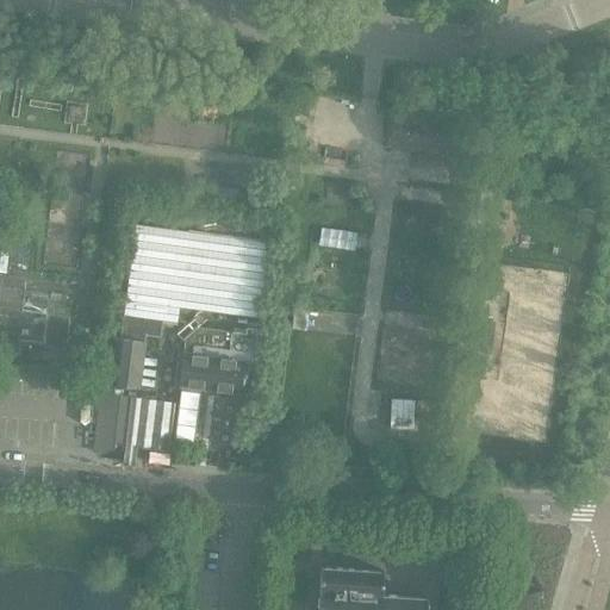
[(136,225),(122,331),(160,337),(162,322),(176,324),(178,309),(262,319),(272,243),(136,225)]
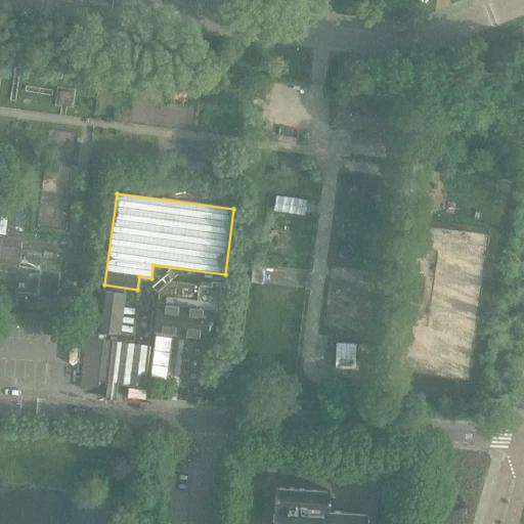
[(193,310),(197,287),(170,284),(160,292),(155,332),(205,338),(208,312),(193,310)]
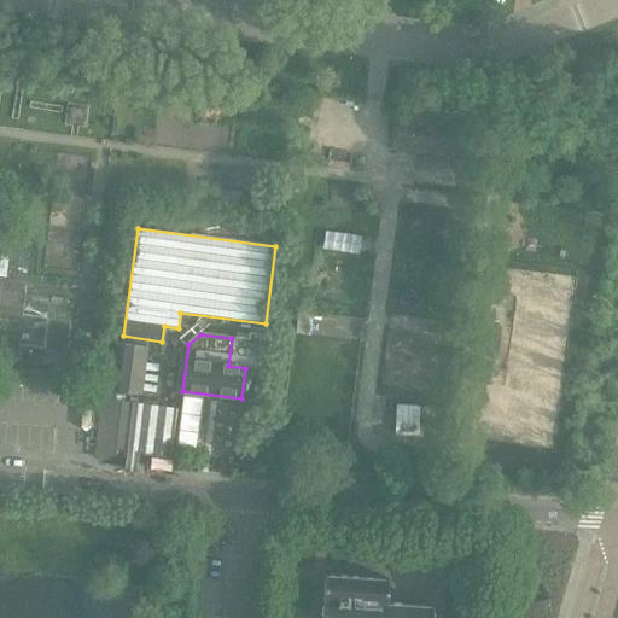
[(354,377),(356,338),(337,337),(334,375),(354,377)]
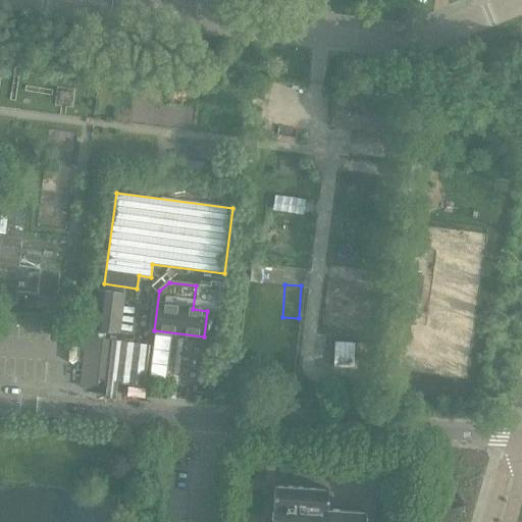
[(118,332),(123,292),(100,289),(95,329),(118,332)]
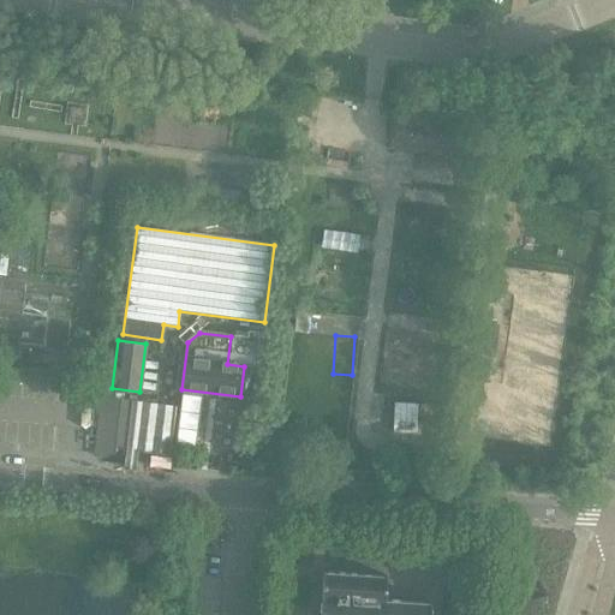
[(125,452),(131,402),(101,399),(94,457),(105,458),(117,451),(125,452)]
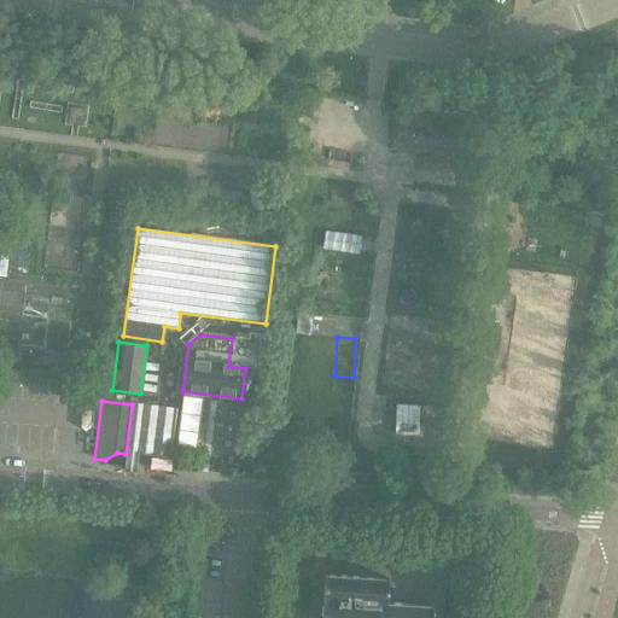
[(172,464),(180,407),(135,401),(126,467),(138,468),(140,459),(172,464)]
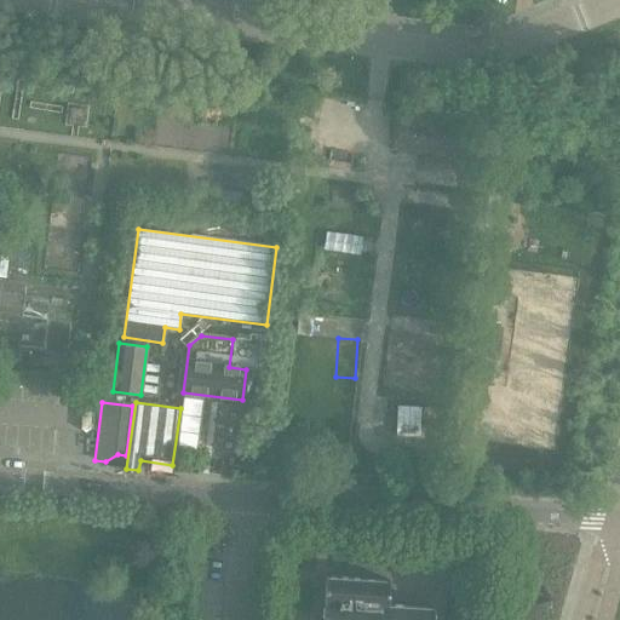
[(434,619),(435,609),(390,606),(391,581),(326,577),(323,619),(321,619),(320,619),(434,619)]
